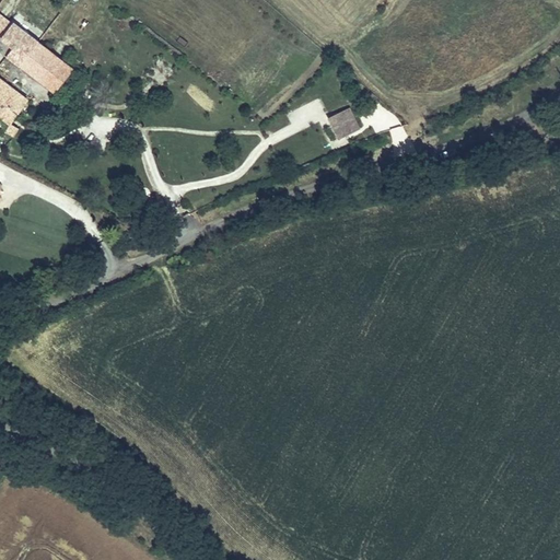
[(8,56),(20,65),(38,42),(13,23),(1,38),(13,48),(8,56)]
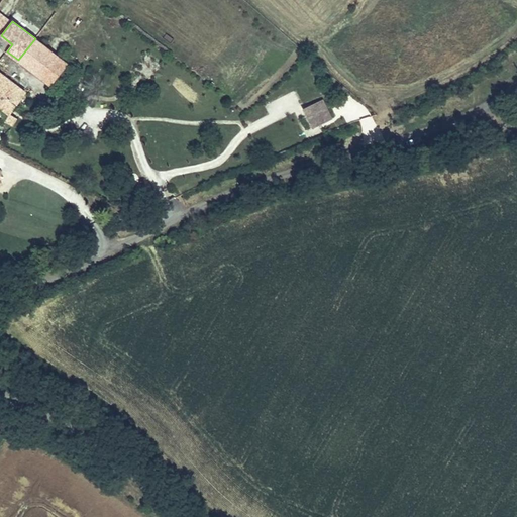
[(1,35),(0,37),(0,45),(7,52),(12,44),(1,35)]
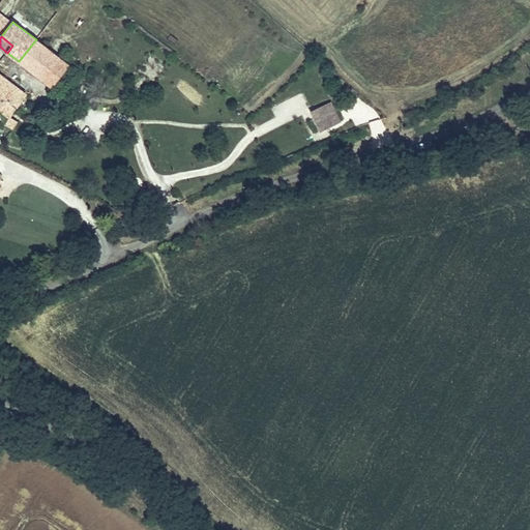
[(36,39),(19,61),(53,88),(70,66),(69,65),(62,60),(36,39)]
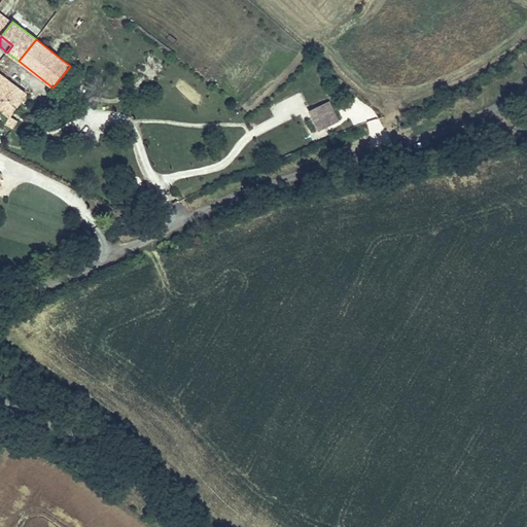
[(74,59),(67,53),(62,60),(69,65),(74,59)]
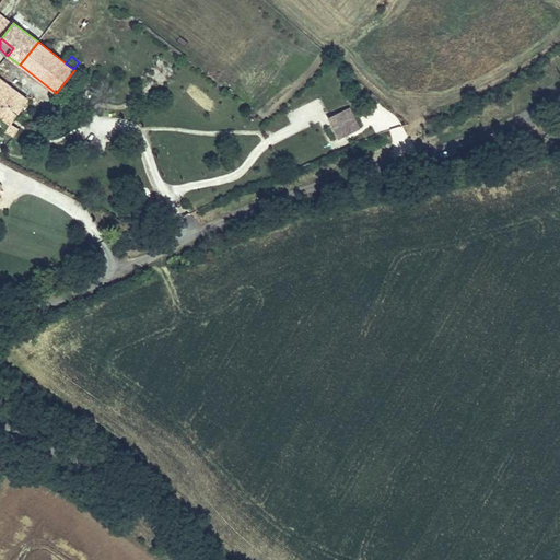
[(27,101),(0,79),(0,116),(1,116),(4,112),(14,119),(27,101)]
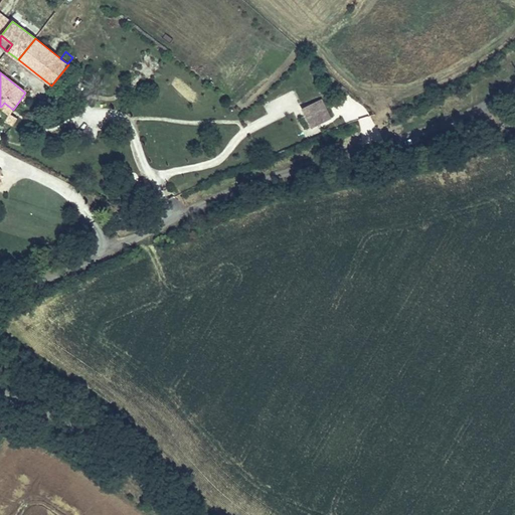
[(301,109),(310,130),(331,120),(322,100),(301,109)]
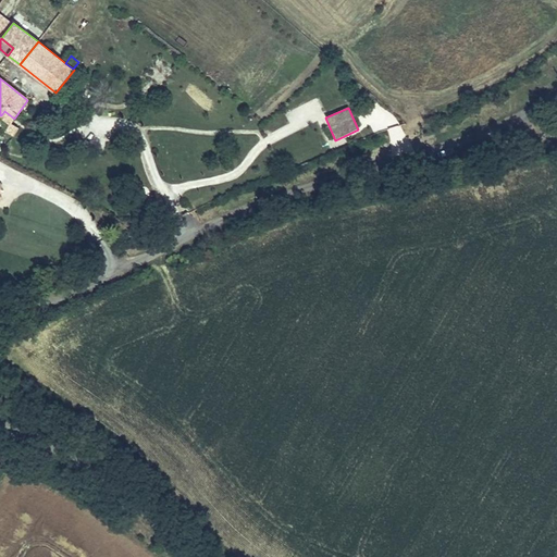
[(11,123),(14,119),(4,111),(1,115),(11,123)]
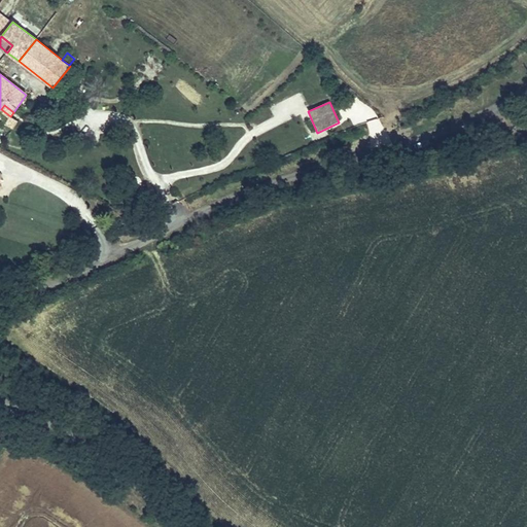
[(10,116),(6,124),(13,128),(18,120),(10,116)]
